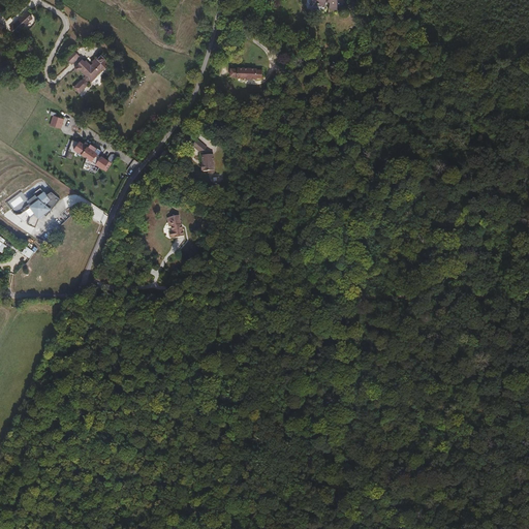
[(324,8),(342,10),(343,0),(311,0),(312,4),(324,6),(324,8)]
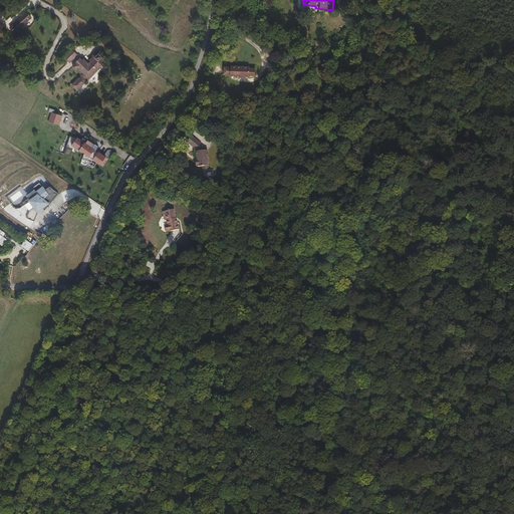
[(7,31),(11,36),(18,30),(31,18),(26,13),(7,31)]
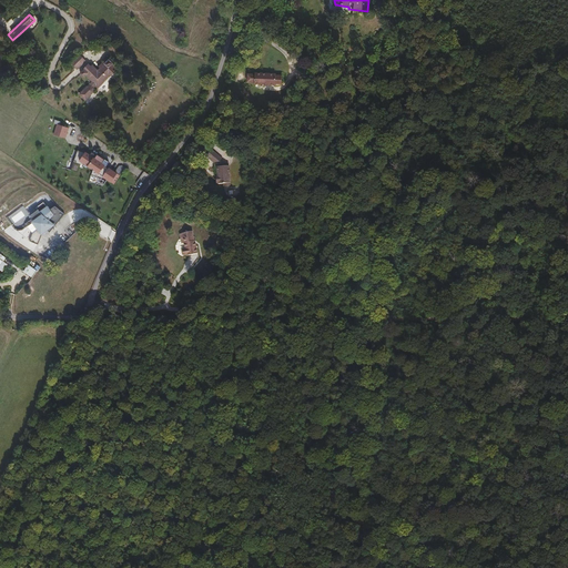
[(23,51),(22,48),(14,56),(17,58),(23,51)]
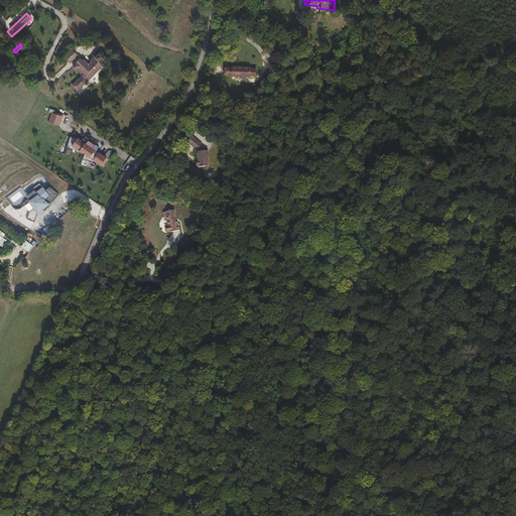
[(78,67),(88,78),(93,73),(94,74),(100,68),(101,69),(107,62),(97,52),(94,55),(95,57),(91,61),(89,63),(86,60),(84,61),(83,60),(81,58),(75,63),(76,65),(78,67)]
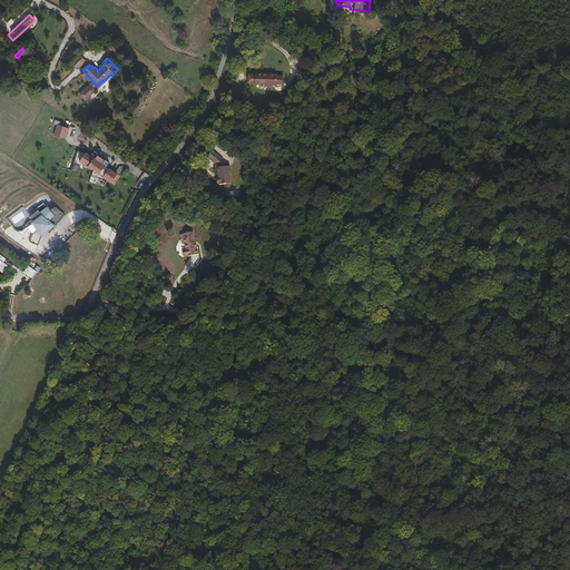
[(274,74),(253,72),(253,75),(253,82),(252,85),(273,85),(273,84),(279,85),(281,76),(274,75),(274,74)]
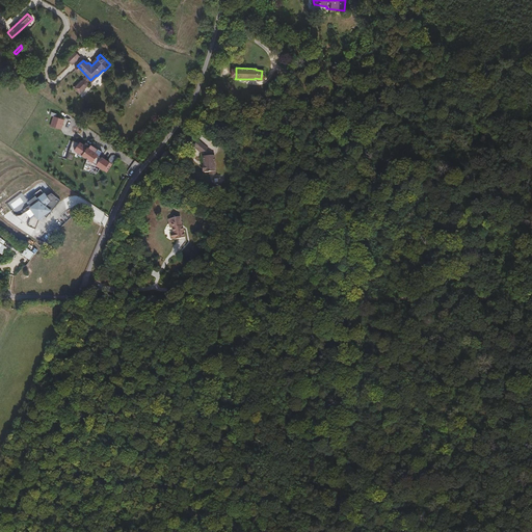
[(54,114),(50,125),(61,128),(65,118),(54,114)]
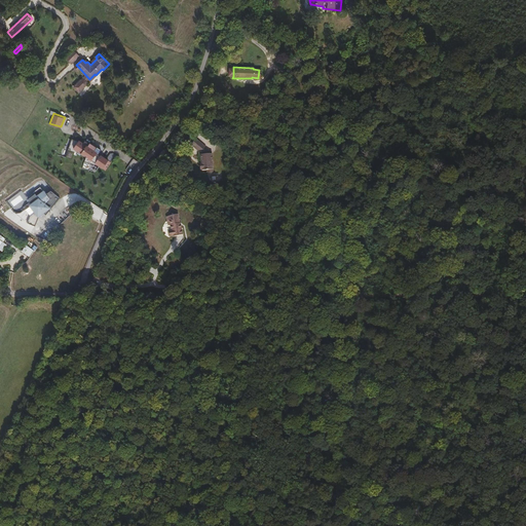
[(208,146),(197,138),(193,144),(200,150),(205,149),(208,146)]
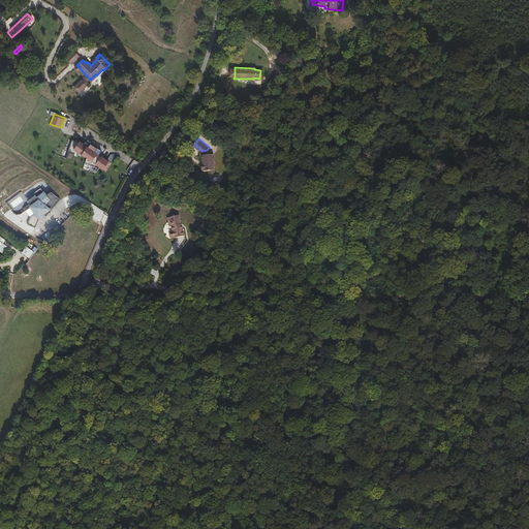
[(75,150),(91,160),(96,152),(94,150),(95,146),(90,142),(89,144),(72,139),(71,142),(68,151),(68,150),(66,157),(71,158),(73,153),(73,152),(70,151),(72,149),(73,150),(75,150)]
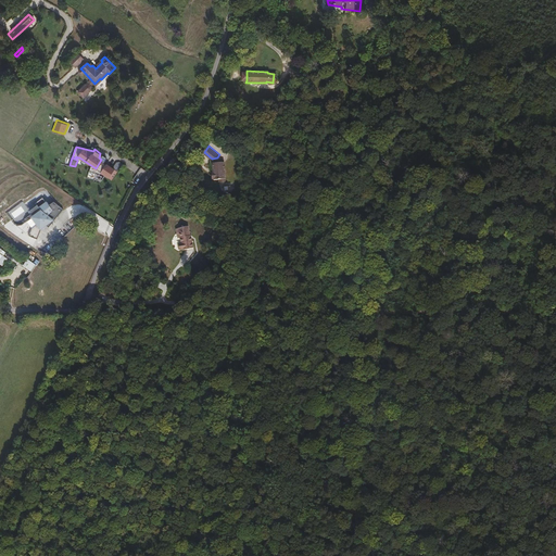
[(229,181),(227,161),(214,162),(215,172),(214,172),(215,179),(216,179),(222,179),(223,182),(229,181)]
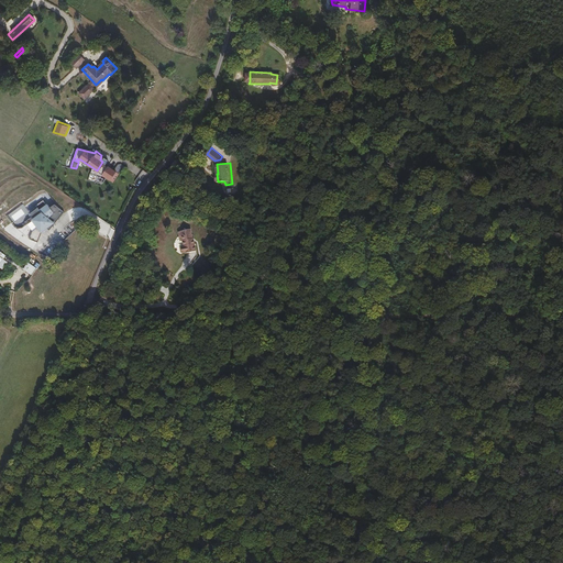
[(107,164),(101,174),(110,179),(116,170),(107,164)]
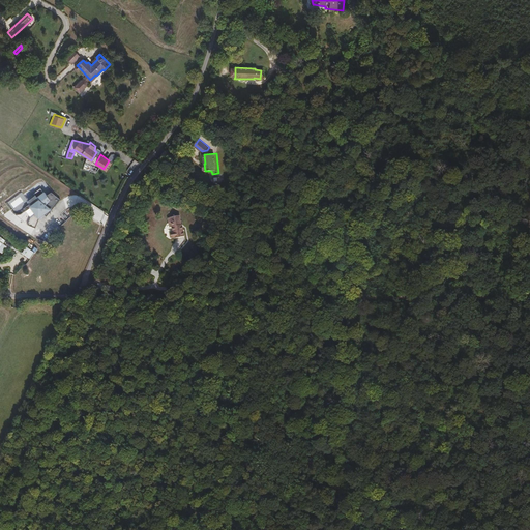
[(107,172),(113,163),(110,160),(104,170),(107,172)]
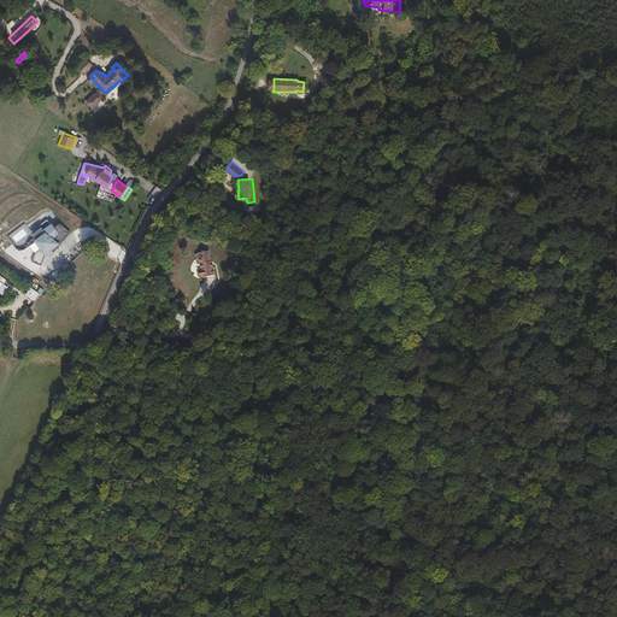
[(45,253),(70,235),(60,222),(54,225),(46,212),(27,227),(45,253)]
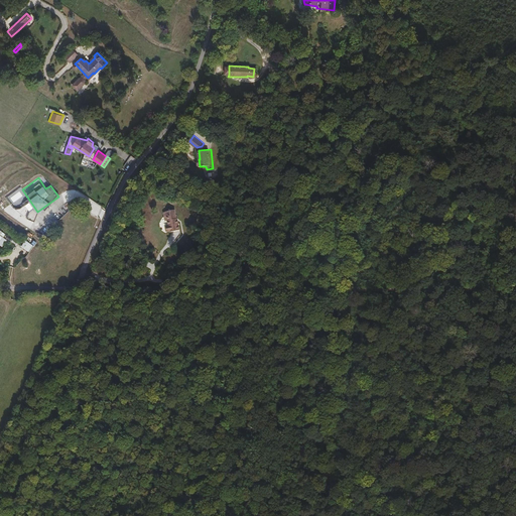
[(165,213),(166,217),(168,217),(169,221),(169,226),(167,226),(168,232),(181,230),(179,221),(177,221),(177,219),(178,219),(176,210),(167,212),(165,213)]
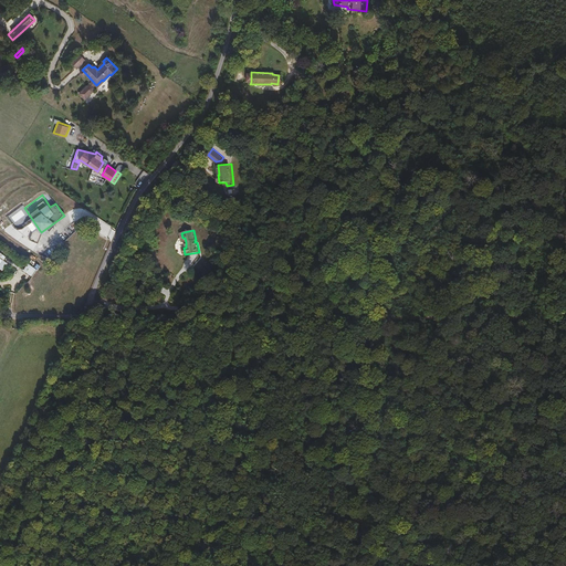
[(23,271),(32,278),(38,270),(28,264),(23,271)]
